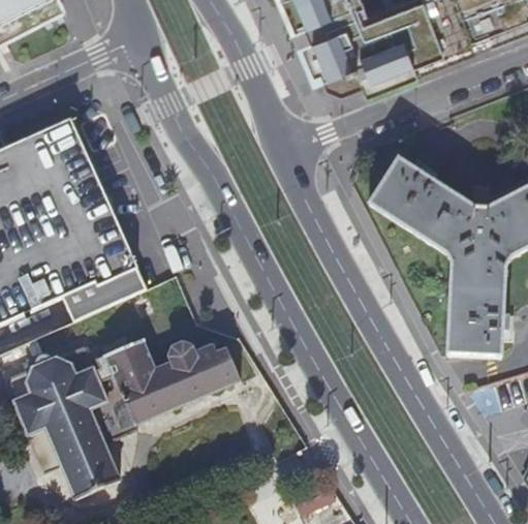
[(0,0),(0,38),(6,36),(63,6),(60,0),(0,0)]
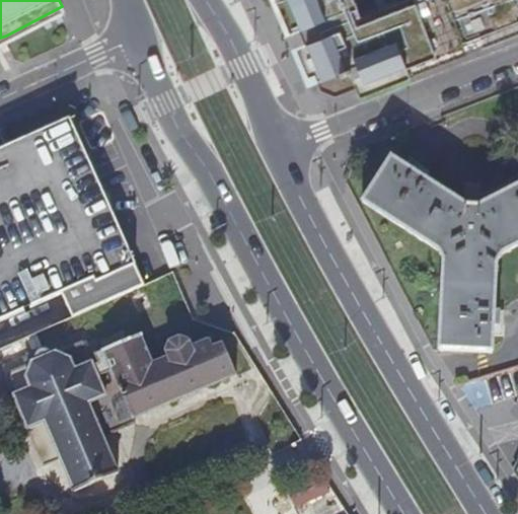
[(278,0),(313,79),(348,93),(410,70),(407,63),(462,41),(466,50),(517,28),(517,0),(402,0),(357,21),(350,5),(357,2),(356,0),(278,0)]
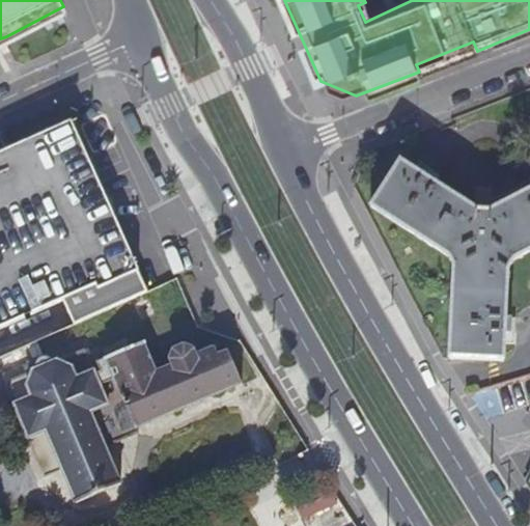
[(416,64),(419,72),(420,74),(477,51),(473,42),(416,64)]
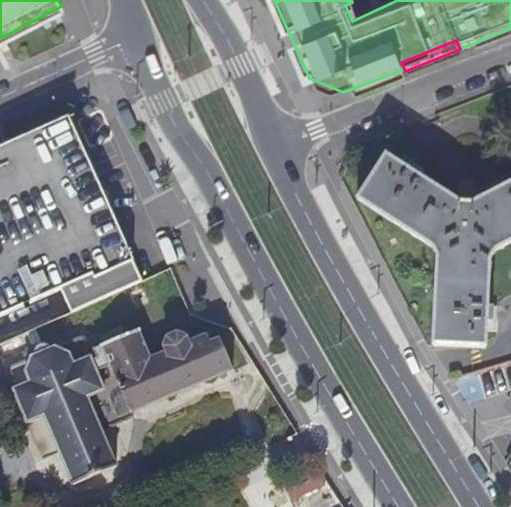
[(0,312),(87,273),(89,277),(133,257),(109,204),(69,116),(0,147),(0,312)]
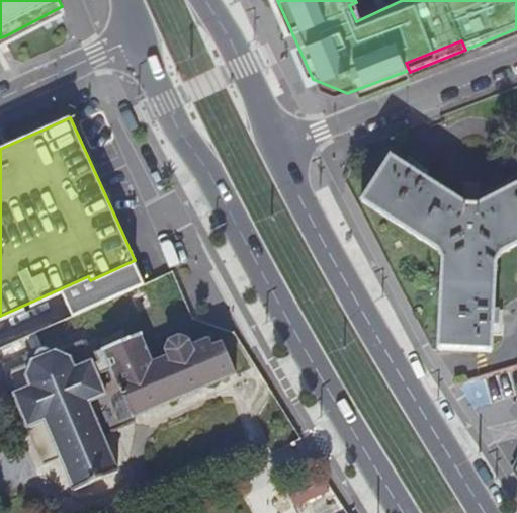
[(516,180),(479,200),(466,199),(392,152),(363,197),(439,247),(445,253),(439,344),(493,348),(498,258),(502,249),(516,241),(516,180)]
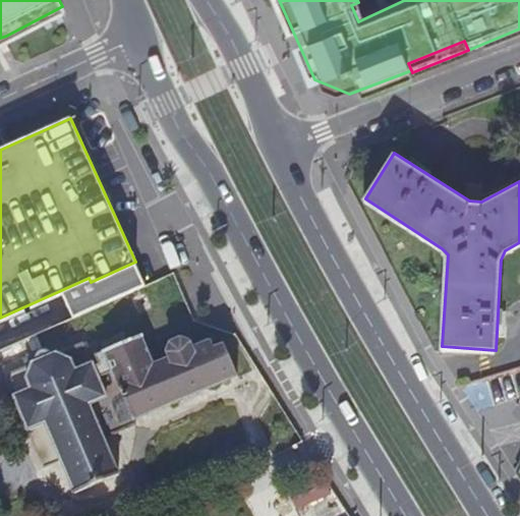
[(101,304),(146,284),(135,263),(135,262),(91,282),(101,304)]
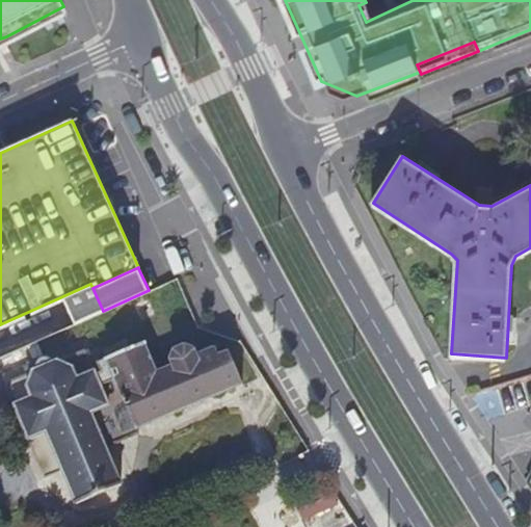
[(85,346),(5,380),(29,438),(47,430),(76,501),(123,482),(107,444),(93,411),(110,404),(106,394),(121,389),(136,426),(242,381),(230,350),(219,354),(216,345),(196,353),(193,347),(185,344),(175,348),(171,357),(175,363),(162,368),(158,360),(153,362),(144,341),(93,362),(85,346)]
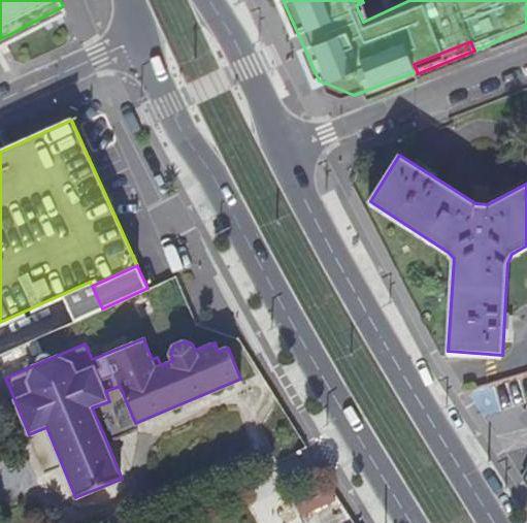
[(106,440),(137,428),(135,423),(120,386),(105,391),(109,401),(92,407),(106,440)]
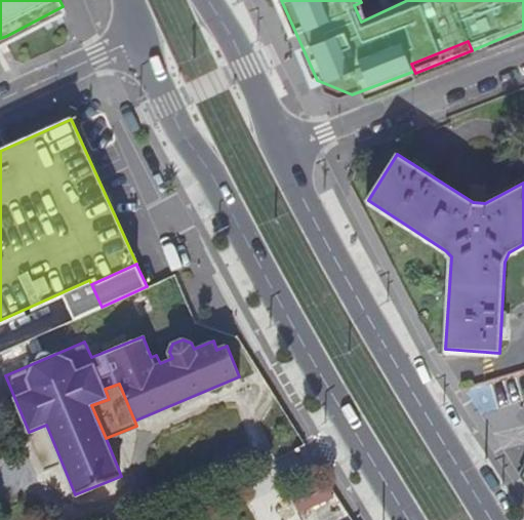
[(291,494),(298,510),(335,493),(327,478),(291,494)]
